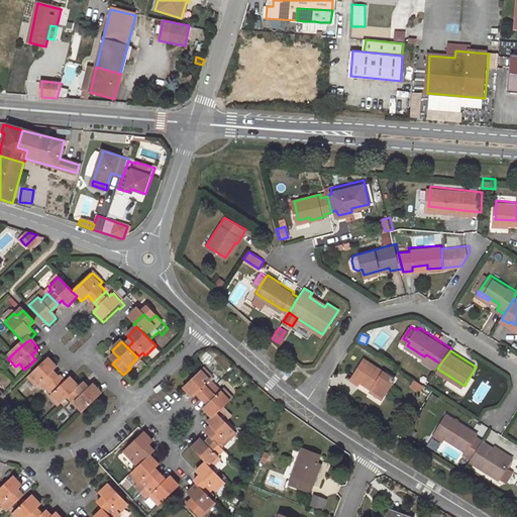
[(426,354),(424,356),(422,358),(437,369),(440,364),(426,354)]
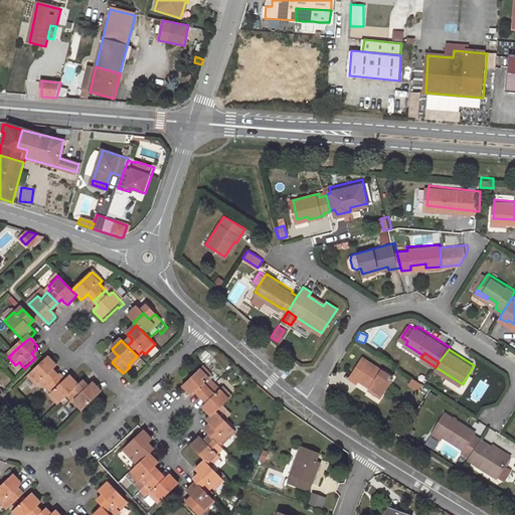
[(359,379),(370,386),(382,393),(393,376),(362,356),(349,376),(357,382),(359,379)]
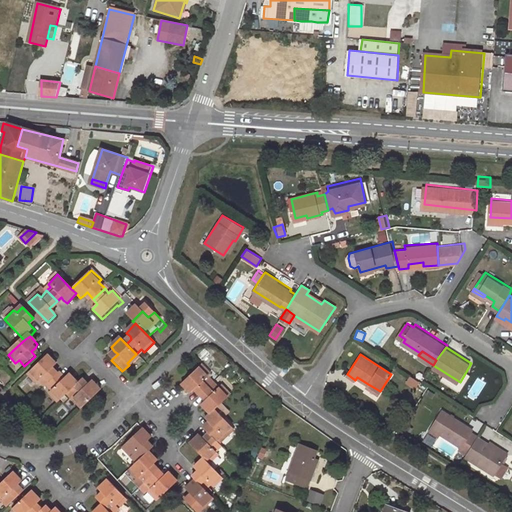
[(45,360),(28,376),(37,386),(41,383),(45,389),(48,387),(58,377),(54,371),(58,366),(50,359),(45,360)]
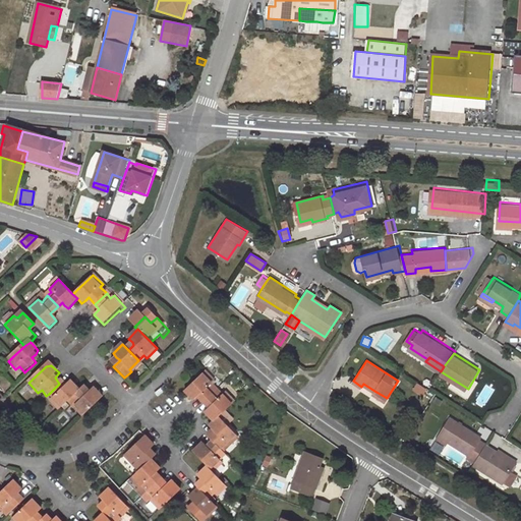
[(212,380),(203,371),(184,392),(193,401),(198,397),(203,402),(215,390),(209,384),(212,380)]
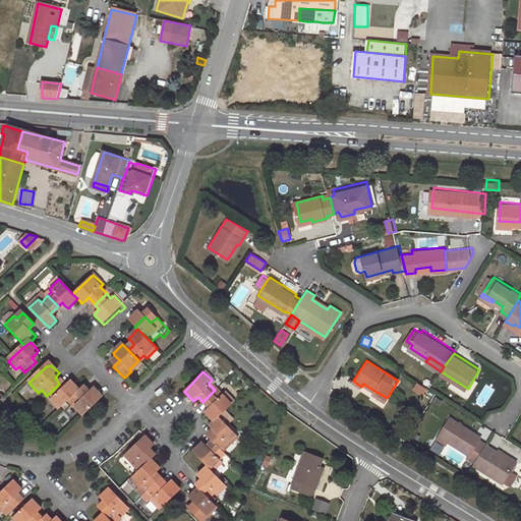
[(67,405),(80,393),(71,383),(66,387),(61,382),(59,384),(49,394),(53,399),(49,404),(59,413),(67,405)]
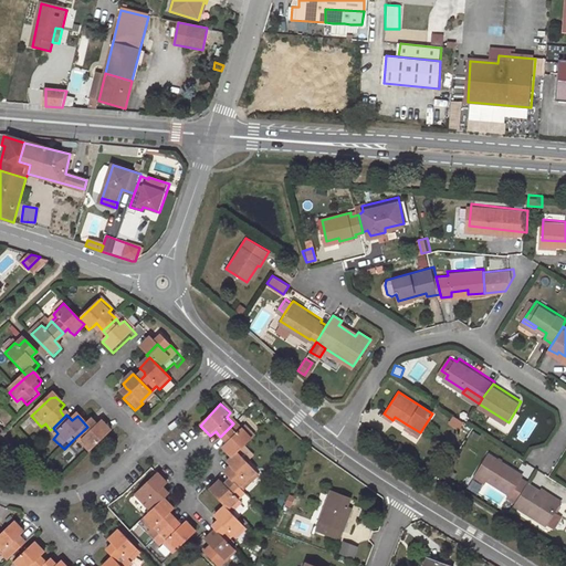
[(233,423),(220,437),(227,444),(223,449),(232,459),(239,453),(255,437),(244,427),(240,431),(233,423)]
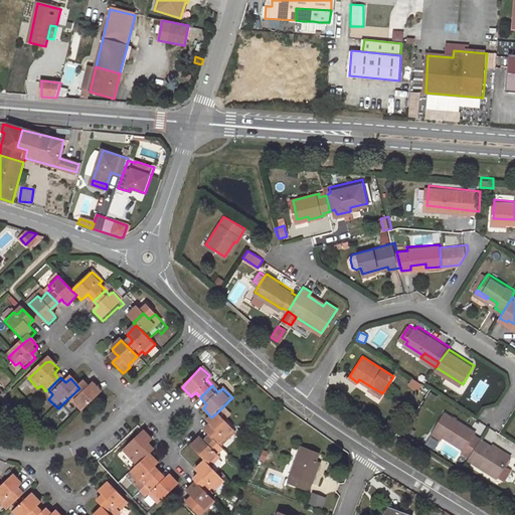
[(75,402),(83,412),(102,396),(93,386),(89,389),(84,394),(79,388),(66,400),(71,404),(75,402)]
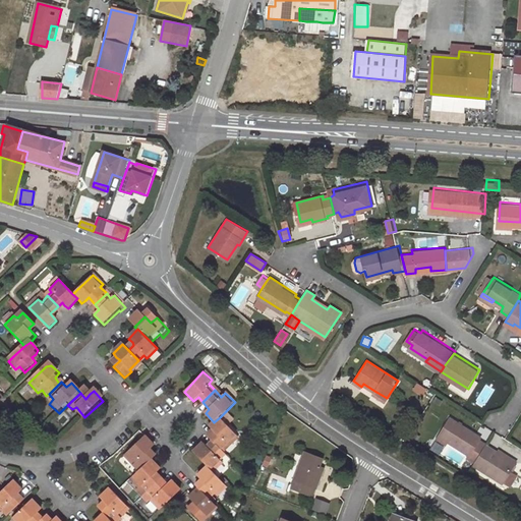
[(387,398),(374,391),(373,394),(385,401),(387,398)]
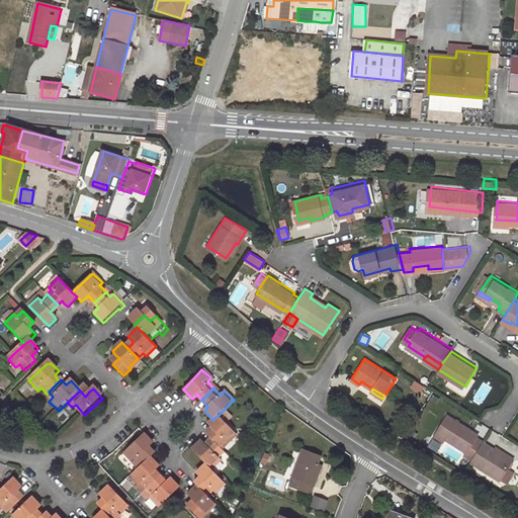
[(65,411),(57,418),(62,424),(70,417),(65,411)]
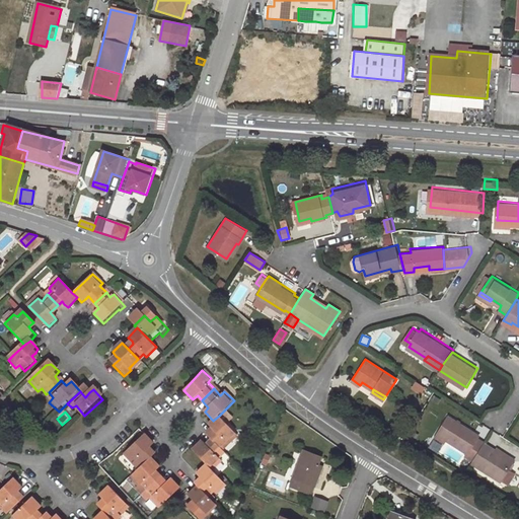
[(472,460),(486,440),(476,436),(479,430),(452,413),(440,432),(466,451),(464,455),(472,460)]
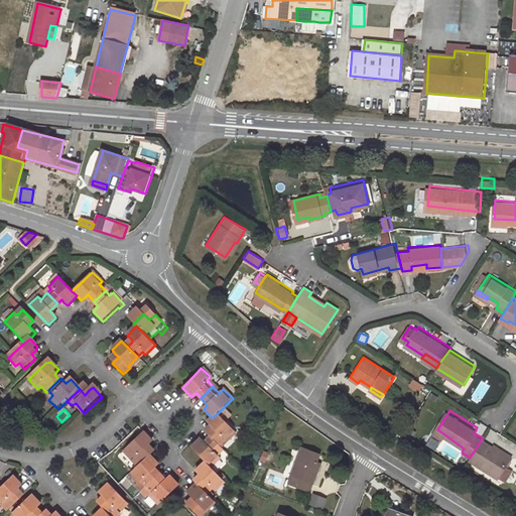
[(218,413),(212,418),(207,422),(209,425),(204,432),(210,438),(218,445),(225,438),(229,441),(238,431),(218,413)]
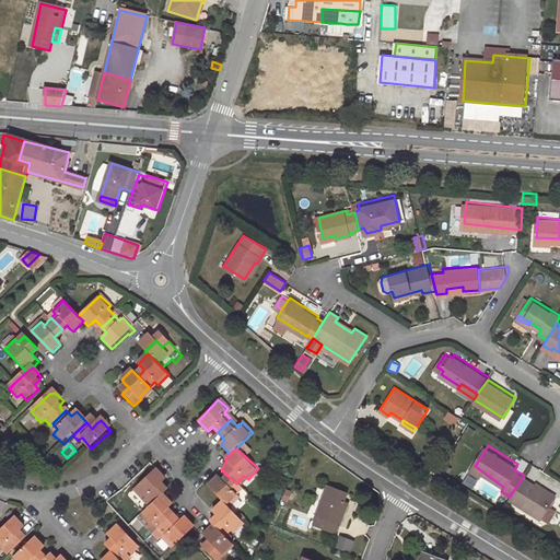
[(133,492),(150,509),(163,494),(166,492),(161,486),(165,481),(155,471),(133,492)]
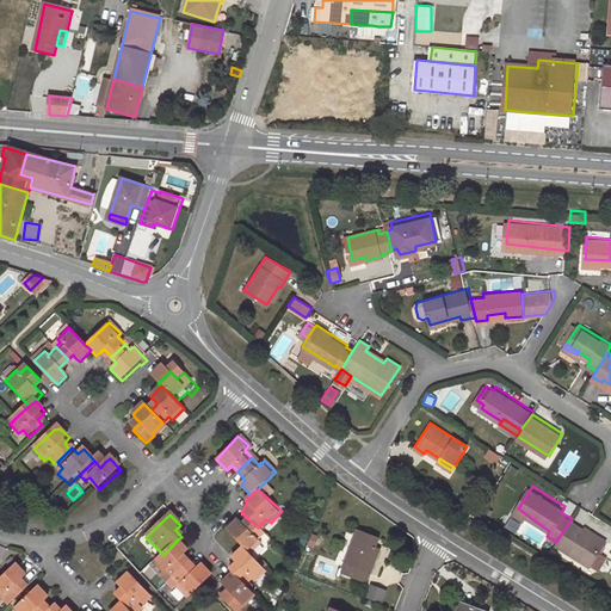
[(603,539),(572,518),(556,542),(590,562),(603,539)]
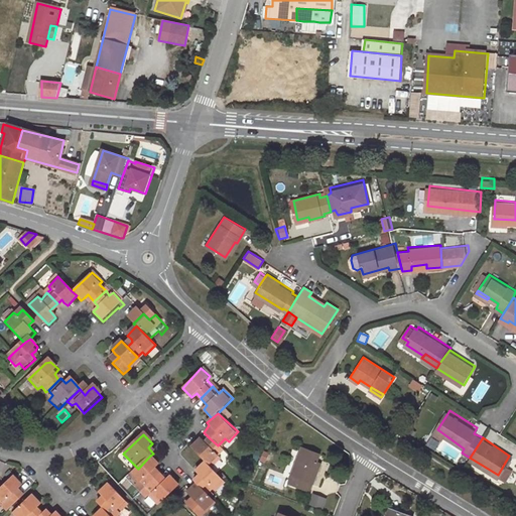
[(218,445),(210,438),(205,445),(199,438),(190,447),(205,463),(210,468),(219,459),(215,454),(219,447),(218,445)]
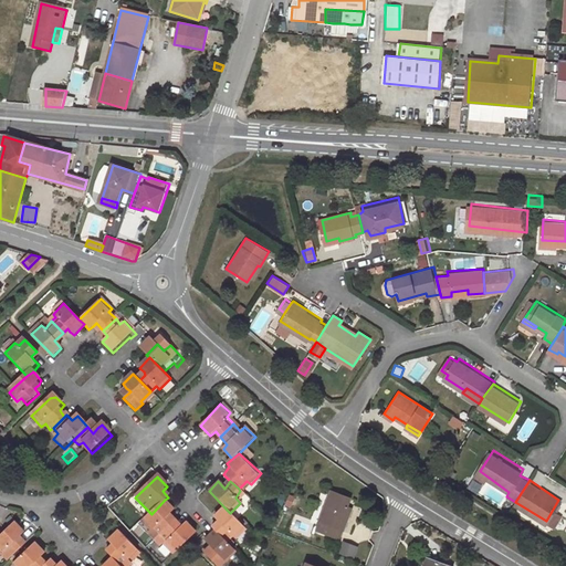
[(348,500),(325,490),(312,520),(316,522),(314,530),(334,538),(338,528),(342,531),(350,510),(345,506),(348,500)]
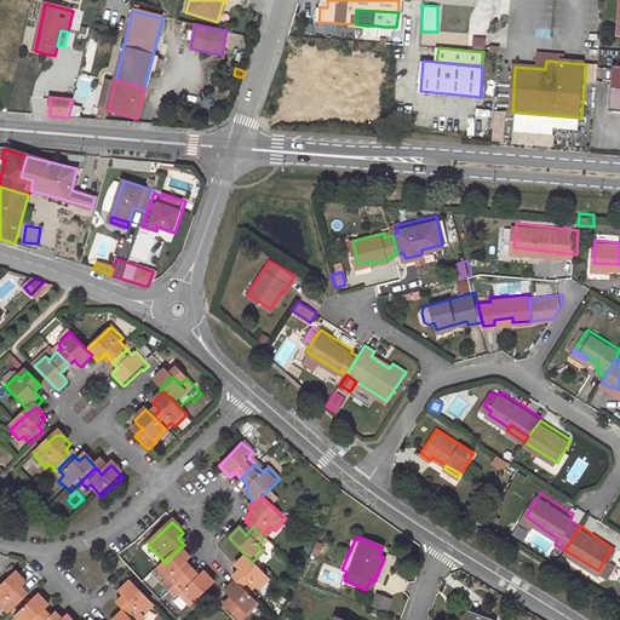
[(178,586),(191,573),(185,567),(190,560),(181,547),(166,563),(156,572),(166,583),(171,579),(178,586)]
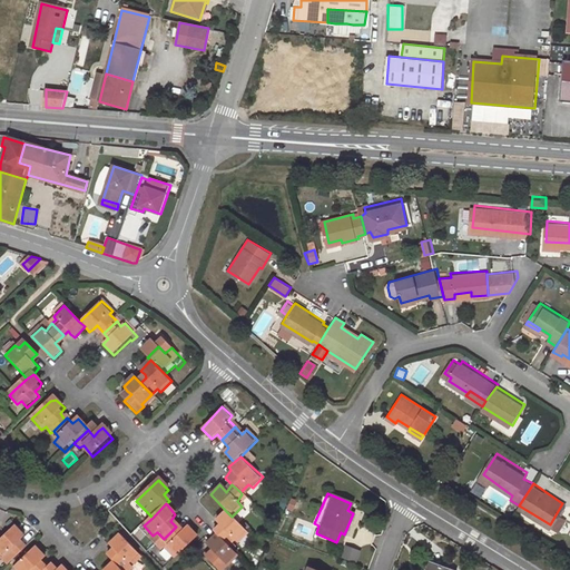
[(232,517),(226,511),(217,521),(219,527),(214,532),(216,536),(227,546),(234,538),(238,543),(247,533),(232,517)]
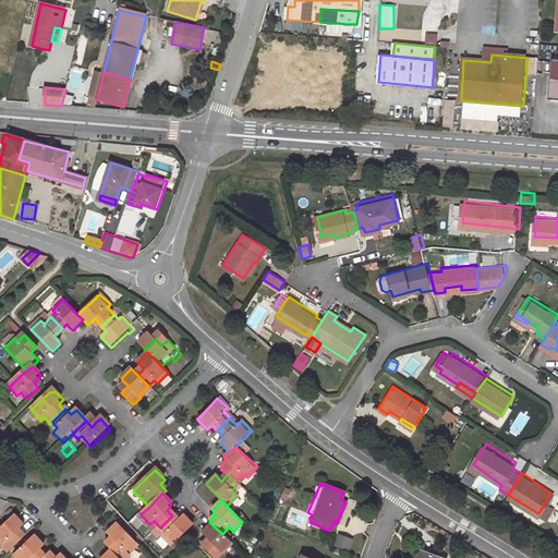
[(179,521),(172,516),(160,528),(167,535),(164,538),(172,547),(193,526),(183,516),(179,521)]
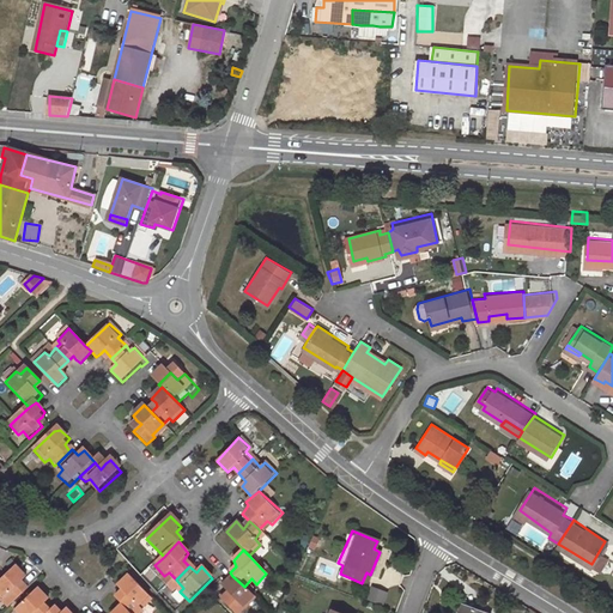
[(16,568),(0,583),(0,582),(0,600),(2,602),(7,599),(14,605),(29,590),(22,583),(26,578),(16,568)]
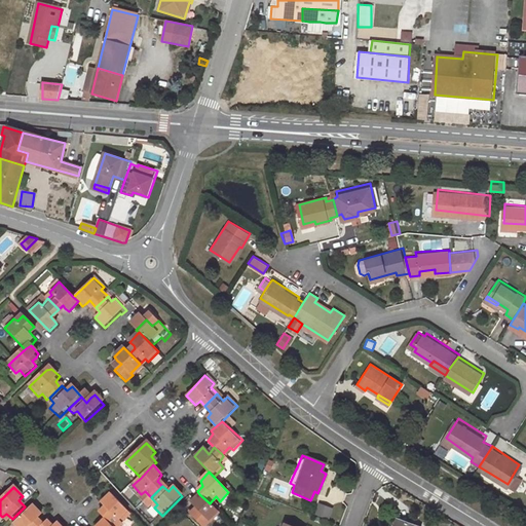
[(101,513),(105,519),(111,525),(117,519),(121,523),(130,513),(111,494),(102,503),(105,508),(101,513)]
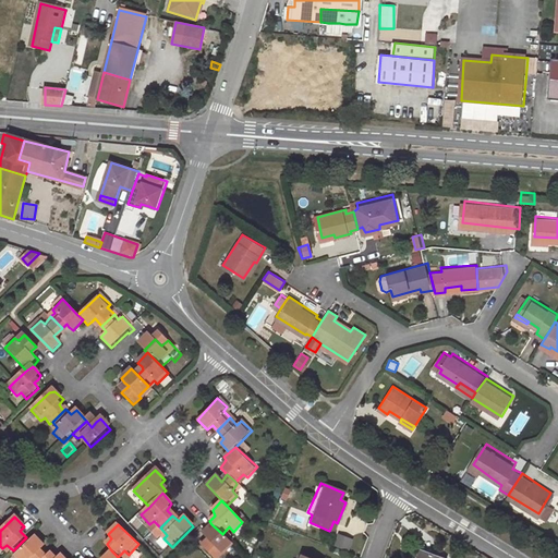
[(222,534),(211,524),(207,531),(201,534),(206,538),(201,544),(214,557),(222,557),(225,556),(221,553),(231,543),(222,534)]
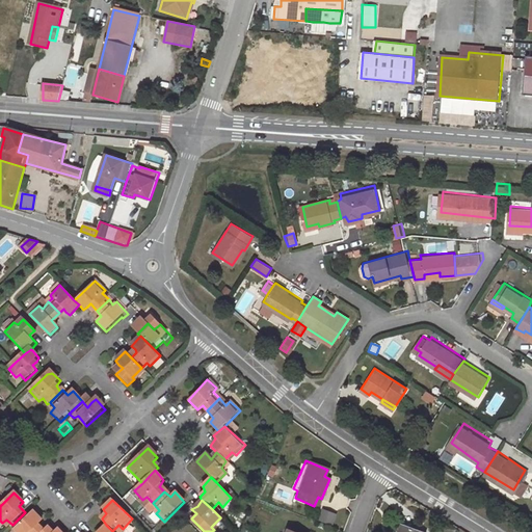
[(330,513),(320,509),(315,522),(328,527),(330,513)]
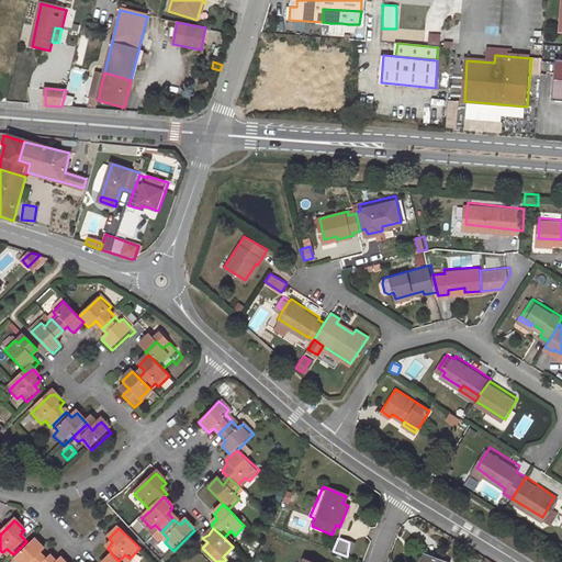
[(47,561),(48,561),(42,557),(45,552),(36,542),(17,560),(19,561),(47,561)]
